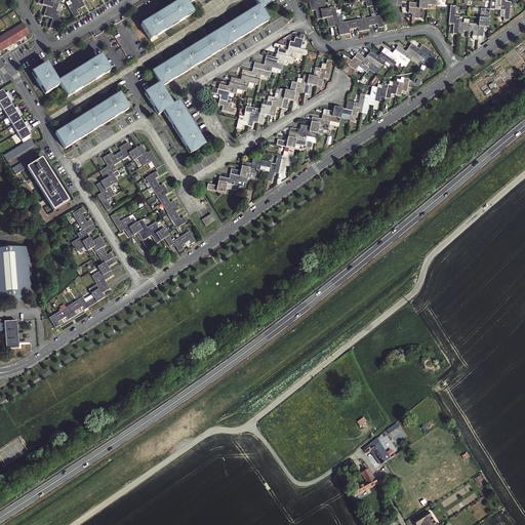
[(52,19),(49,28),(54,30),(62,13),(56,11),(59,2),(53,0),(38,0),(38,3),(46,7),(43,15),(52,19)]
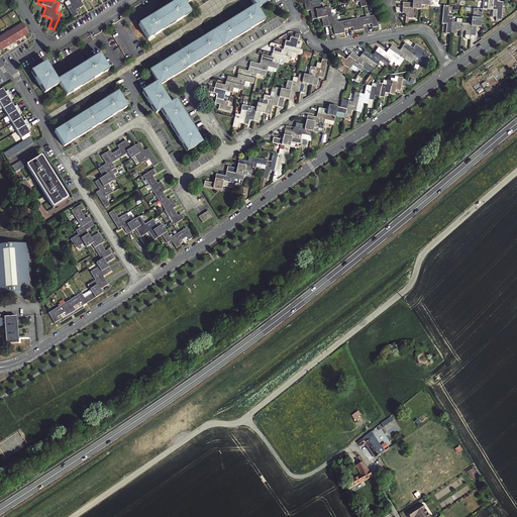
[(67,6),(74,17),(78,14),(76,10),(84,5),(81,2),(83,0),(90,0),(91,1),(93,0),(101,0),(102,0),(68,0),(71,4),(67,6)]
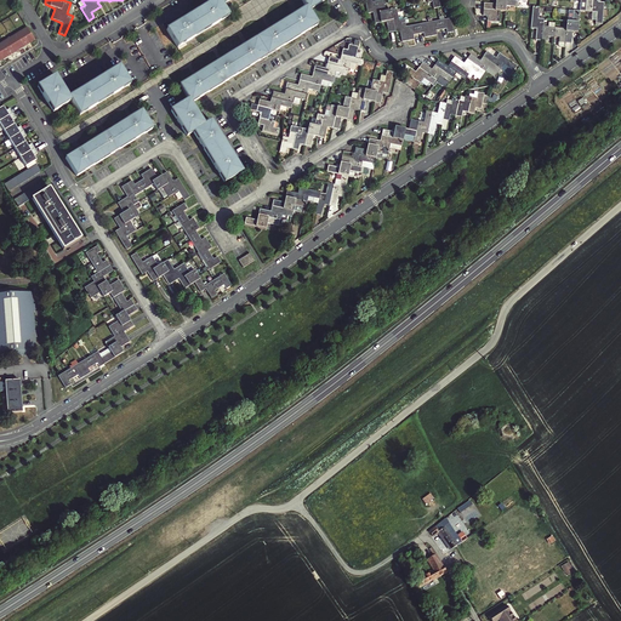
[(212,0),(166,29),(177,47),(228,16),(222,6),(231,0),(212,0)]
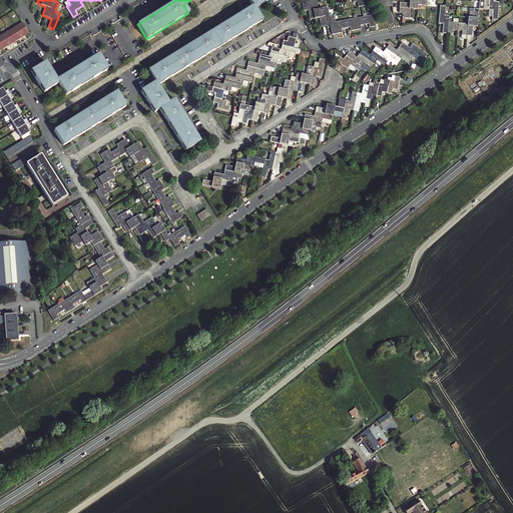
[(195,135),(182,115),(180,111),(174,100),(169,103),(163,93),(158,85),(168,79),(172,77),(189,66),(192,64),(210,53),(214,51),(230,40),(234,38),(251,28),(255,25),(263,21),(255,9),(270,0),(248,0),(252,6),(148,70),(155,82),(141,91),(154,112),(159,109),(166,119),(168,123),(179,141),(181,144),(185,151),(199,142),(197,138),(195,135)]
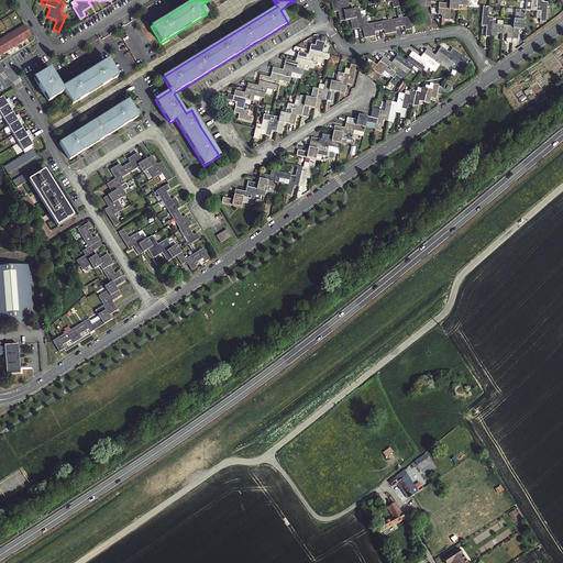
[(335,0),(329,0),(332,13),(338,12),(339,23),(350,21),(352,31),(361,30),(363,40),(374,37),(374,34),(383,32),(384,36),(395,34),(394,30),(388,22),(366,26),(365,20),(360,21),(359,10),(349,12),(346,2),(337,3),(335,0)]
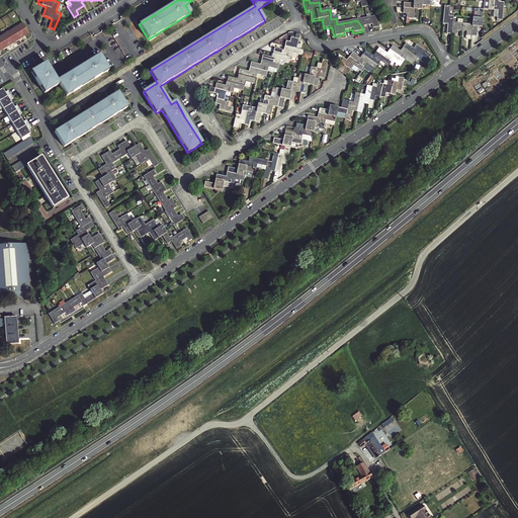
[(349,0),(350,2),(359,0),(361,10),(366,9),(364,0),(349,0)]
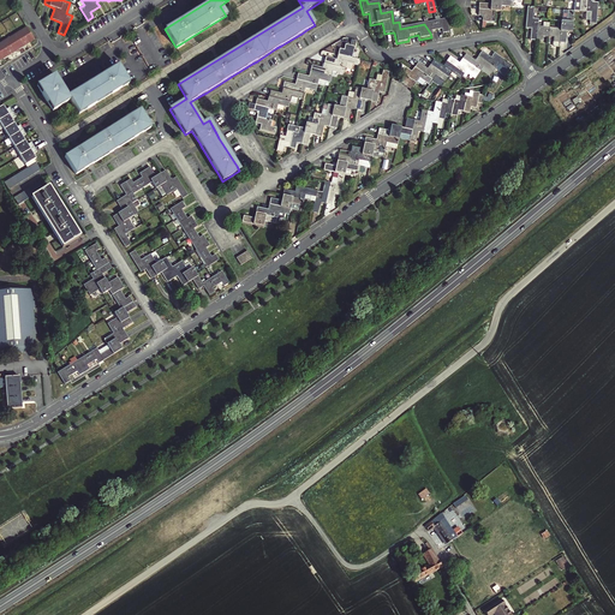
[(577,12),(586,12),(586,0),(575,0),(577,1),(577,12)]
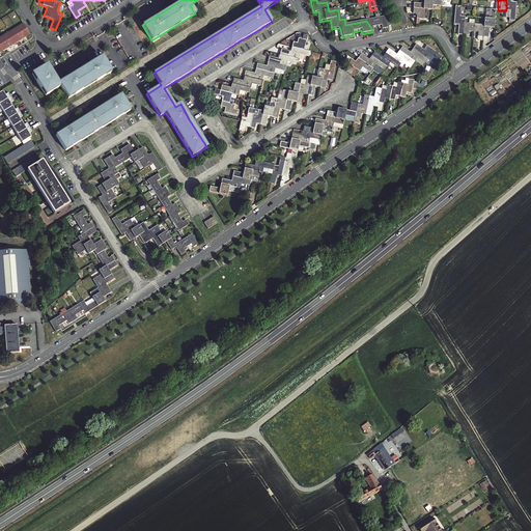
[(506,0),(506,10),(506,18),(510,19),(509,21),(514,22),(516,3),(512,2),(511,0),(506,0)]
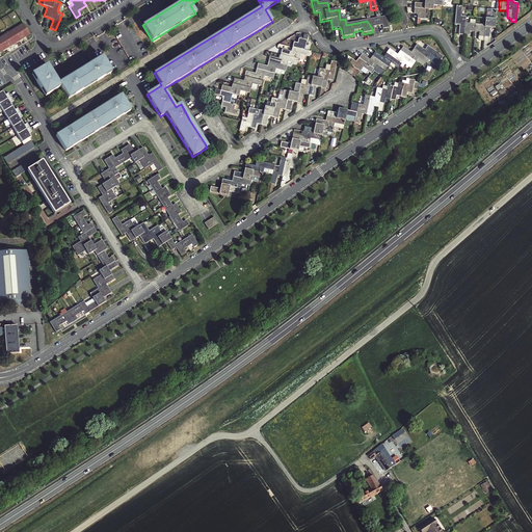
[(444,7),(445,2),(426,1),(425,5),(416,4),(415,9),(427,10),(433,11),(433,7),(444,7)]
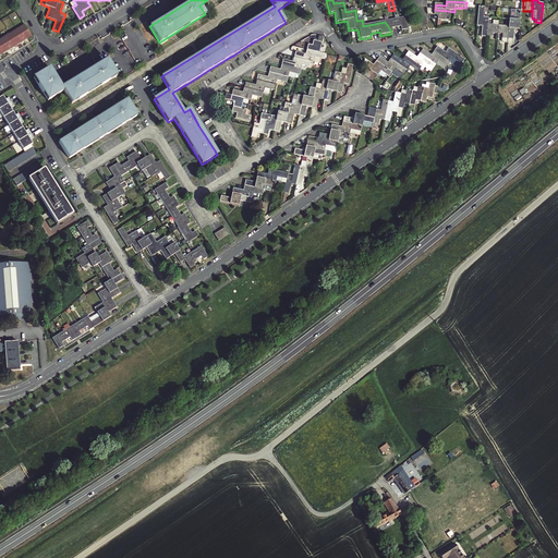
[(488,38),(489,26),(489,19),(485,19),(486,8),(481,7),(480,19),(478,27),(483,27),(483,38),(488,38)]
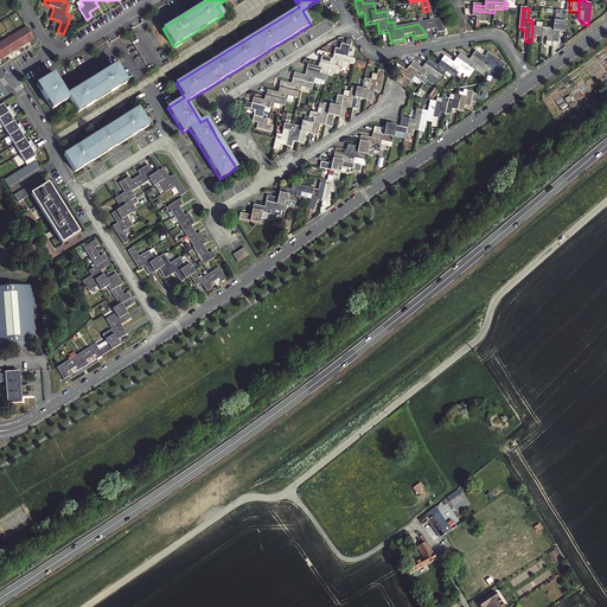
[(487,12),(473,11),(473,17),(478,18),(477,23),(486,24),(487,12)]
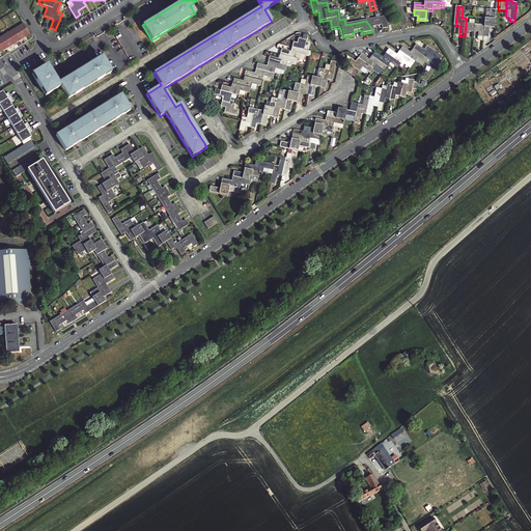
[(491,20),(486,20),(485,27),(484,38),(490,38),(491,29),(495,29),(497,9),(492,9),(491,20)]
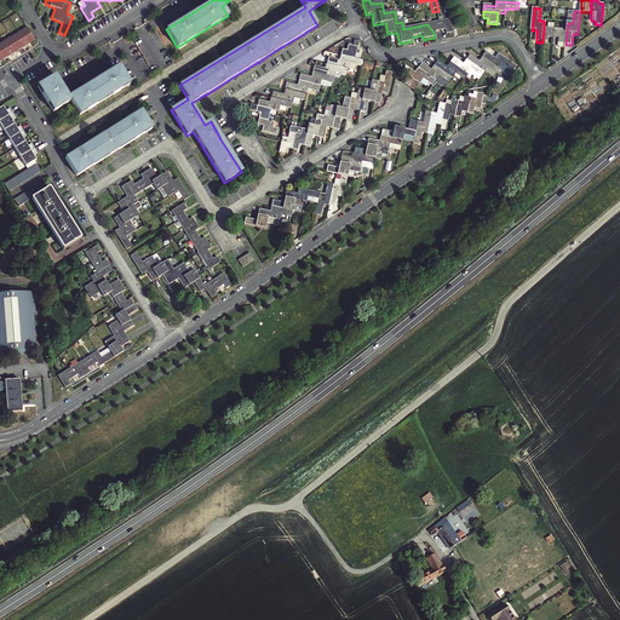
[(448,21),(428,24),(434,33),(445,30),(445,35),(452,34),(448,21)]
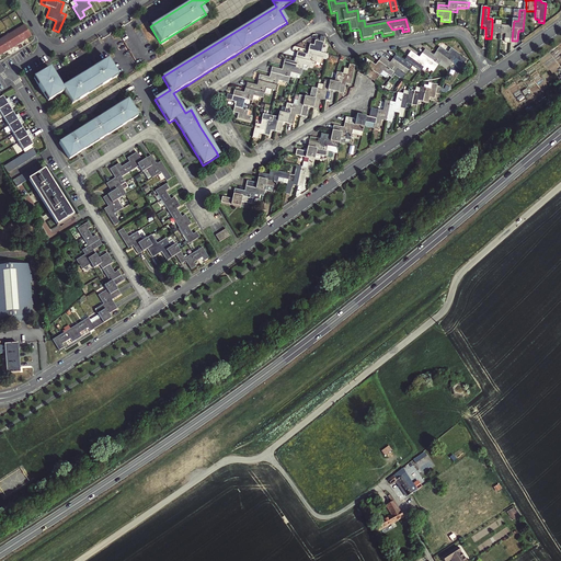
[(492,26),(491,38),(496,39),(496,35),(502,35),(502,27),(503,23),(497,22),(496,26),(492,26)]
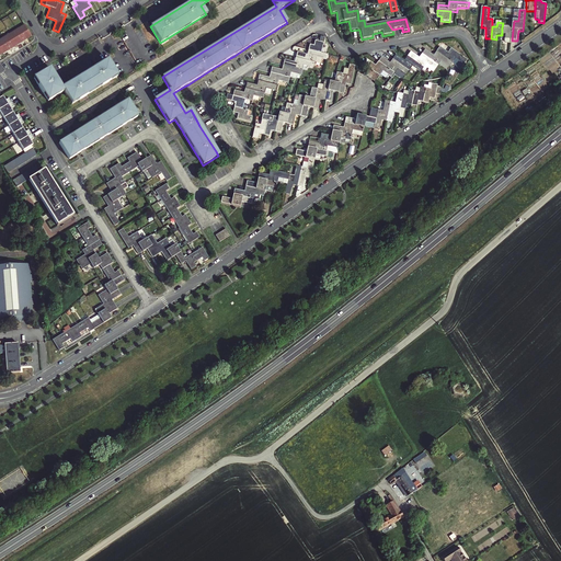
[(18,30),(24,41),(31,36),(24,25),(18,30)]
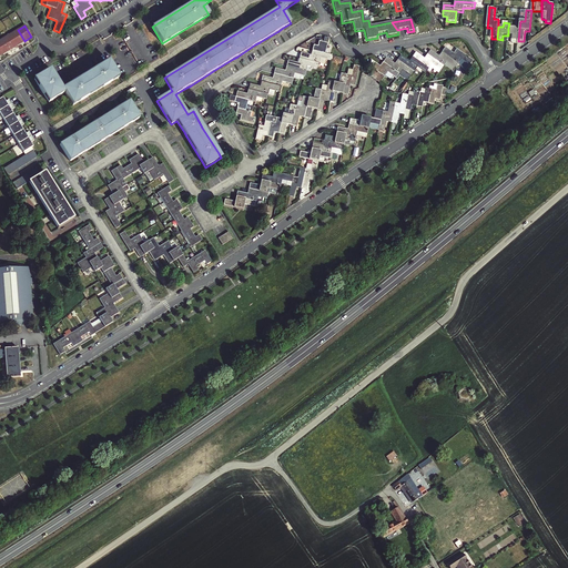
[(519,29),(508,28),(508,36),(513,37),(513,40),(518,41),(519,29)]
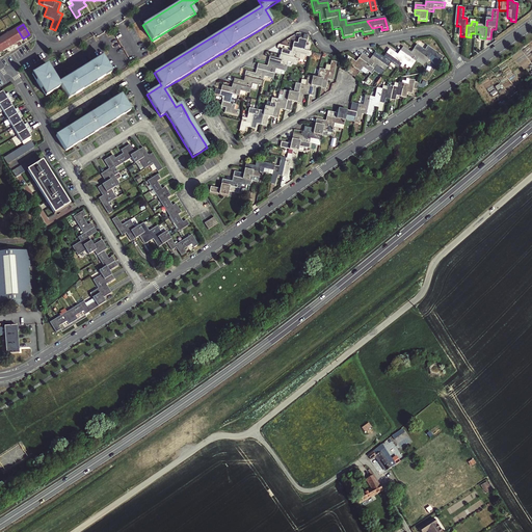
[(23,38),(17,28),(9,32),(16,43),(23,38)]
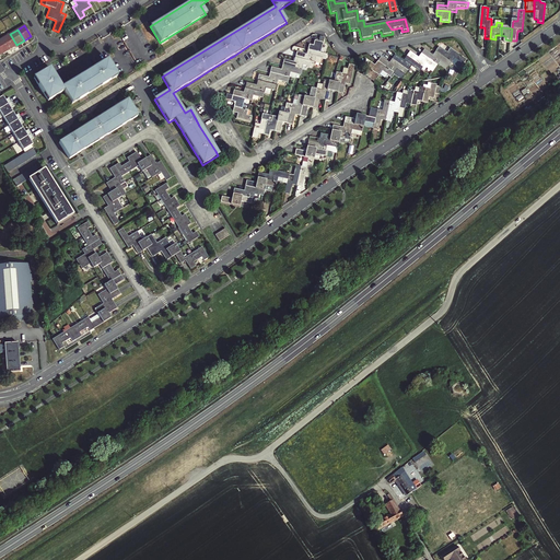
[(16,45),(10,34),(3,38),(10,49),(16,45)]
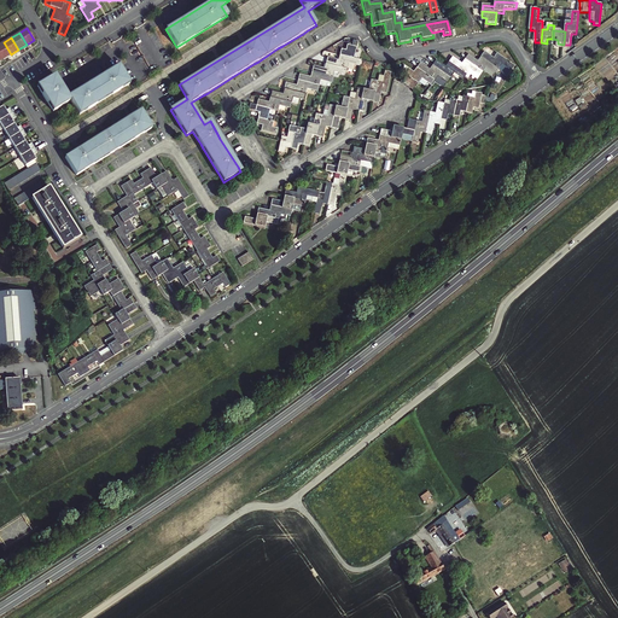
[(11,54),(4,42),(0,44),(0,52),(4,58),(11,54)]
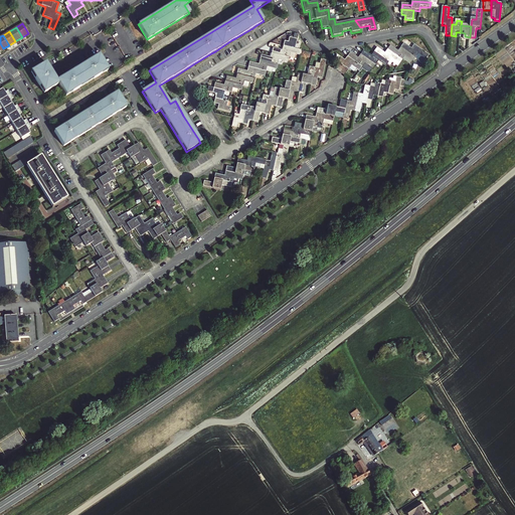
[(283,47),(294,50),(296,40),(289,38),(288,42),(284,41),(283,47)]
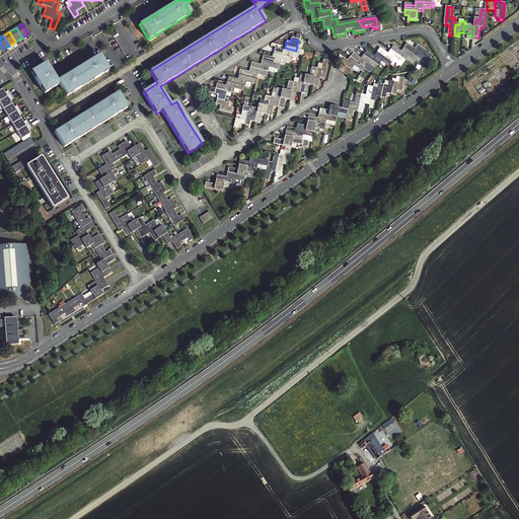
[(404,49),(419,60),(422,56),(430,61),(433,57),(418,47),(416,50),(408,45),(404,49)]
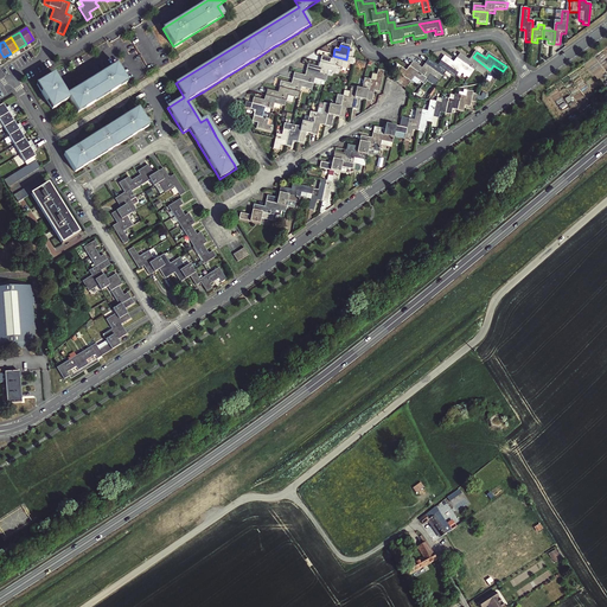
[(490,70),(473,57),(470,62),(461,55),(458,61),(474,72),(477,69),(486,75),(490,70)]
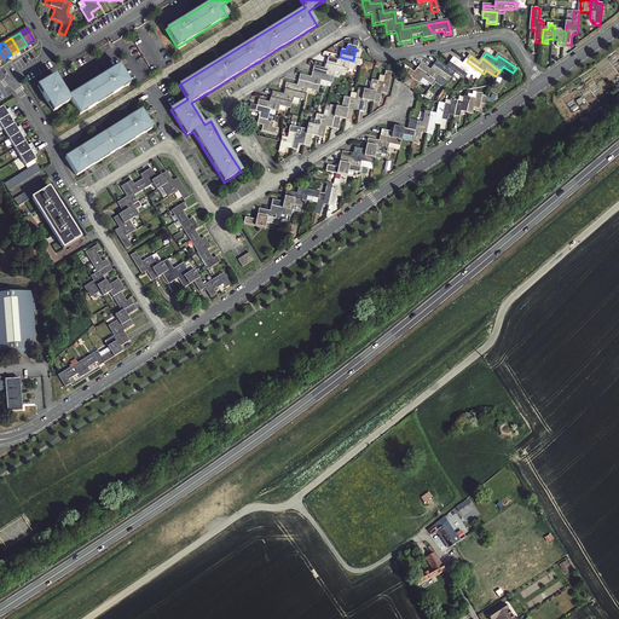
[(362,62),(353,61),(340,57),(339,61),(328,58),(327,64),(347,70),(348,65),(359,68),(362,62)]
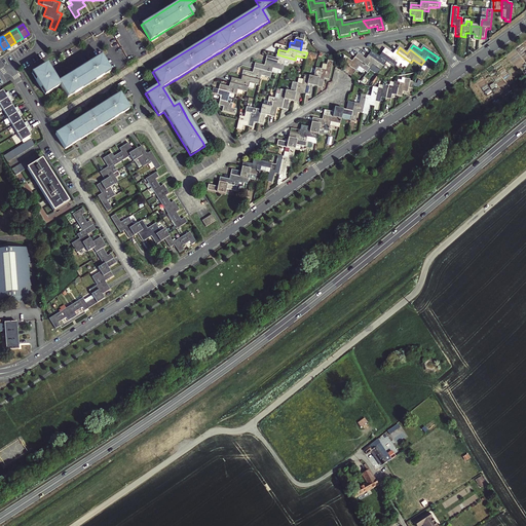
[(411,63),(397,52),(393,55),(385,49),(382,53),(398,65),(400,62),(408,67),(411,63)]
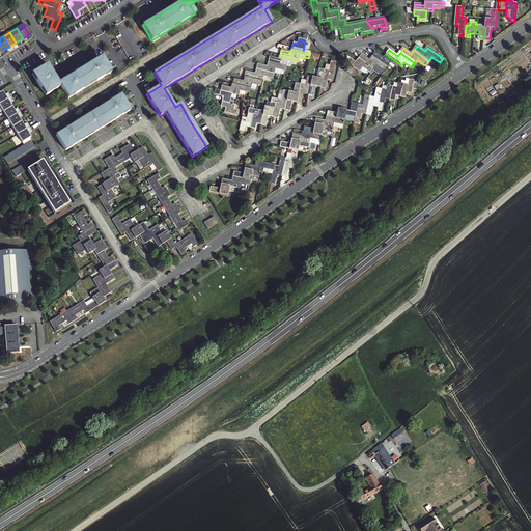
[(398,70),(401,65),(386,54),(384,58),(375,52),(372,57),(387,67),(389,64),(398,70)]
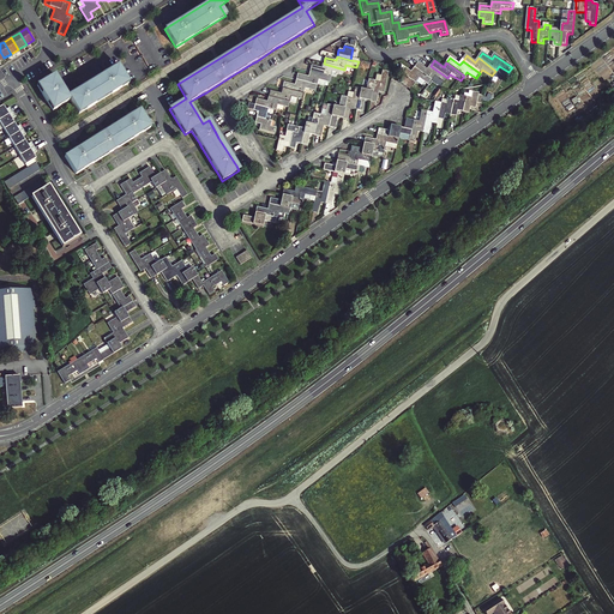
[(344,70),(324,64),(321,68),(311,66),(309,72),(330,78),(331,73),(343,76),(344,70)]
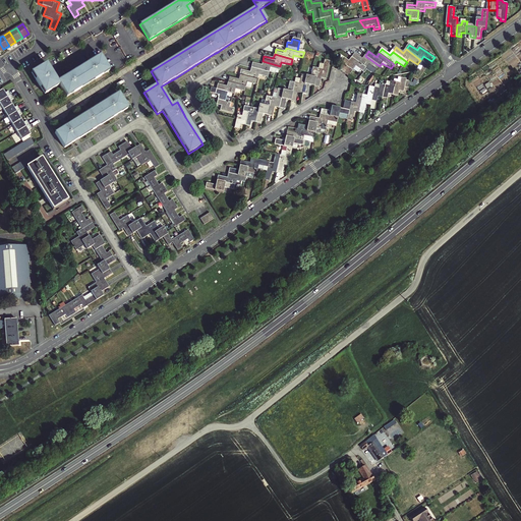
[(377,71),(380,66),(365,56),(362,59),(355,54),(352,58),(366,68),(368,65),(377,71)]
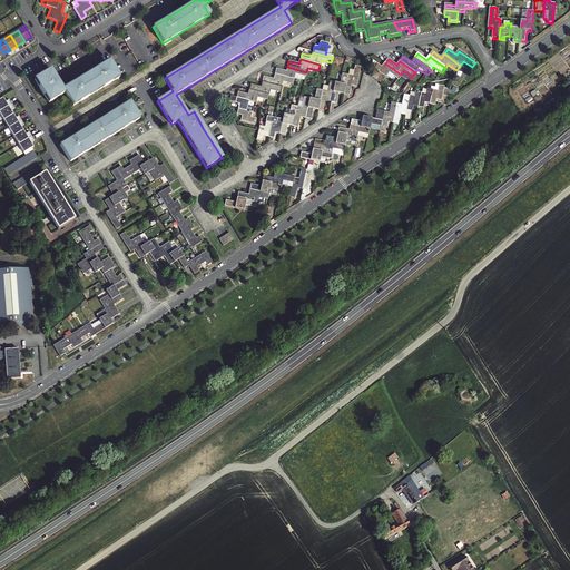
[(50,69),(33,79),(49,104),(65,94),(72,106),(120,78),(109,61),(62,89),(50,69)]
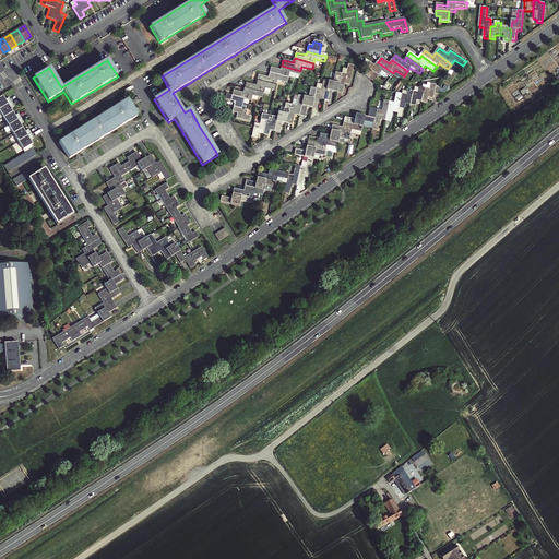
[(390,79),(393,73),(378,62),(375,67),(366,60),(363,64),(369,69),(372,72),(376,73),(379,76),(382,72),(390,79)]
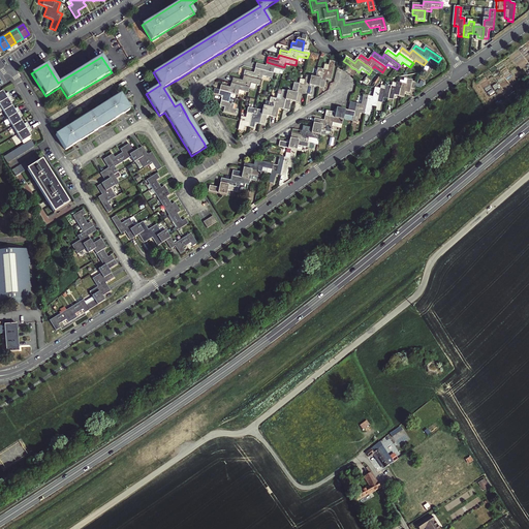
[(283,72),(284,67),(267,62),(266,66),(256,64),(255,69),(273,73),(274,69),(283,72)]
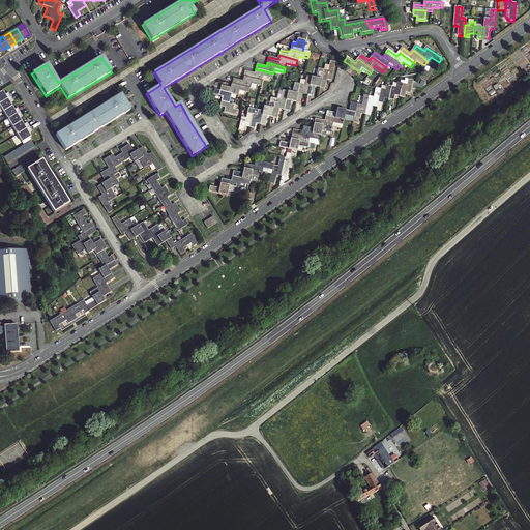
[(327,71),(323,70),(319,88),(324,89),(326,80),(331,81),(335,63),(330,62),(327,71)]
